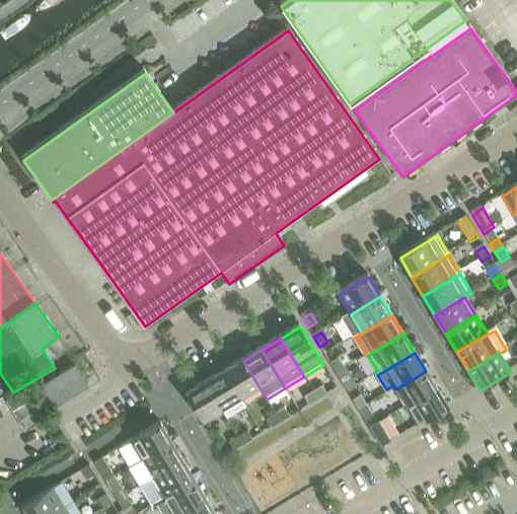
[(243,361),(225,373),(243,402),(262,391),(243,361)]
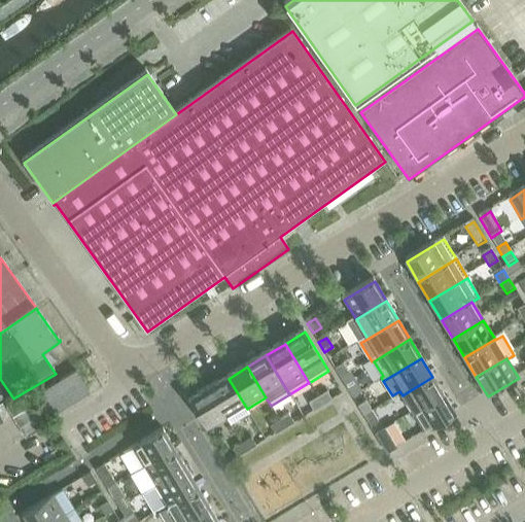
[(344,367),(336,372),(342,381),(350,376),(344,367)]
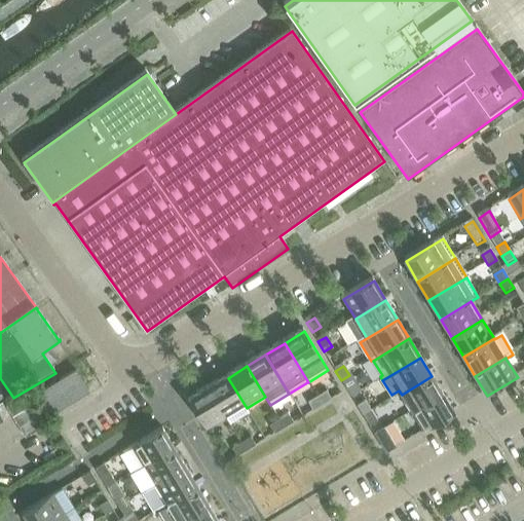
[(77,374),(40,397),(52,417),(89,395),(77,374)]
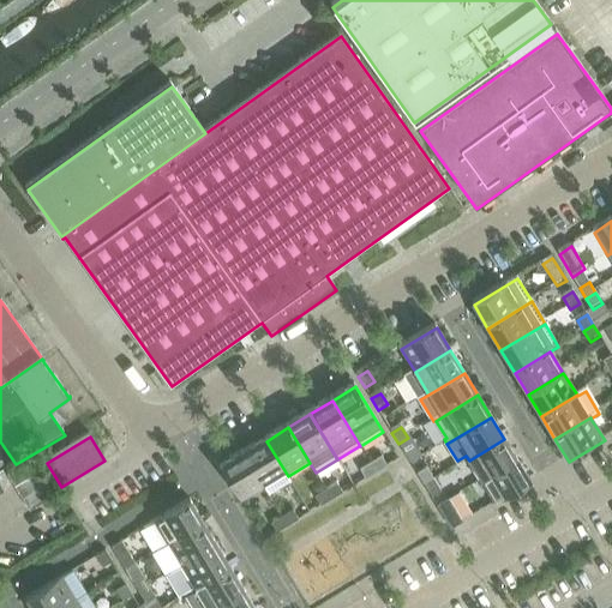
[(408,438),(399,444),(405,455),(414,449),(408,438)]
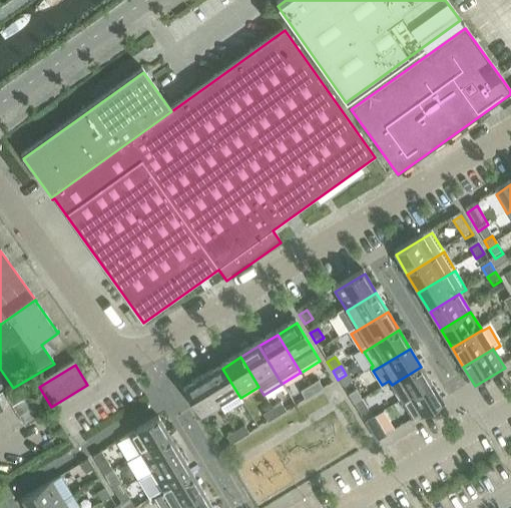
[(421,367),(392,385),(403,404),(433,386),(421,367)]
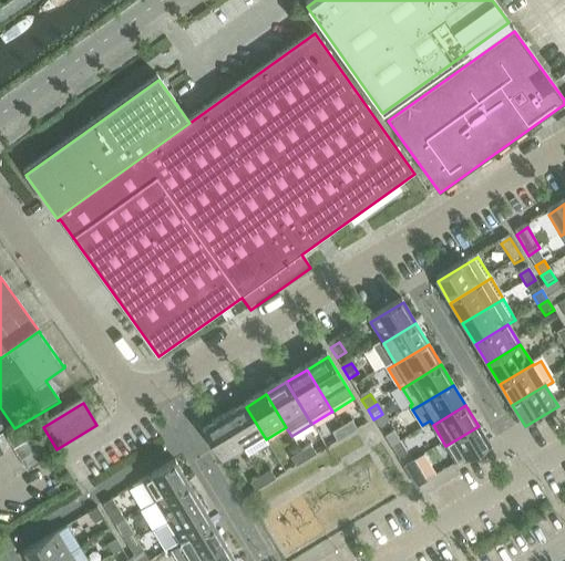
[(246,407),(225,419),(245,452),(246,452),(250,459),(270,447),(266,439),(246,407)]
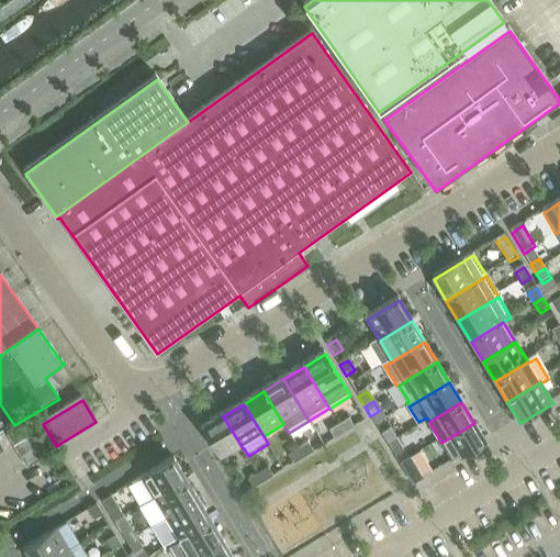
[(223,416),(202,429),(222,461),(243,448),(223,416)]
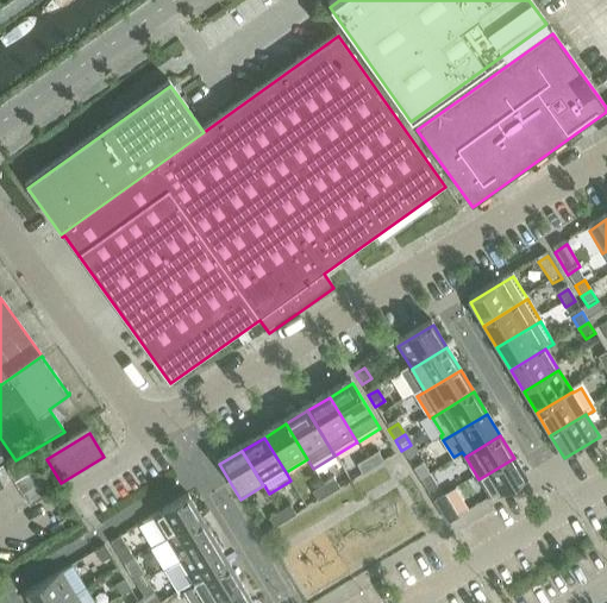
[(380,456),(369,462),(375,472),(386,465),(380,456)]
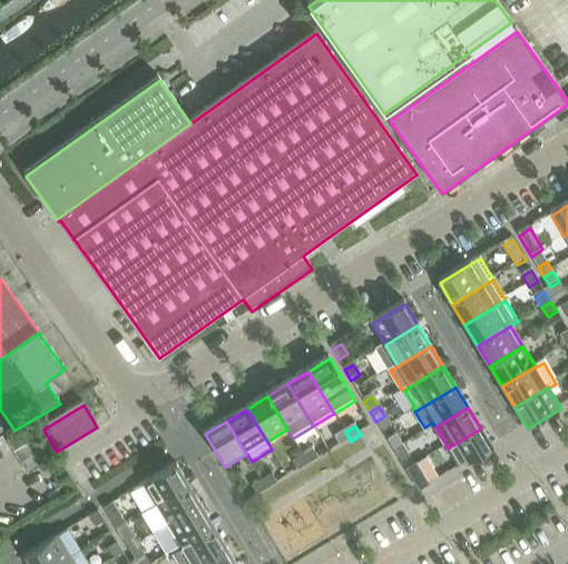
[(493,449),(481,428),(448,448),(461,470),(493,449)]
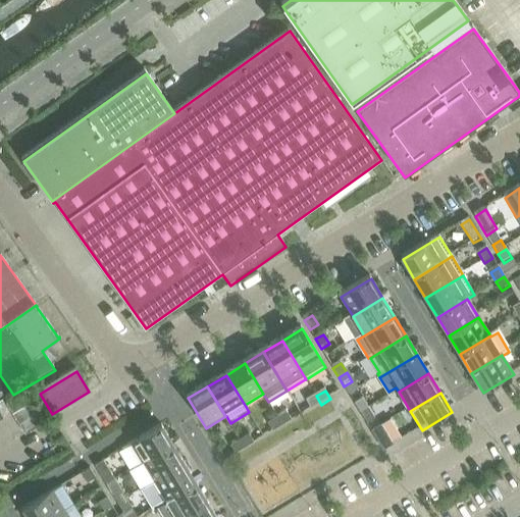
[(47,424),(29,394),(7,406),(26,437),(47,424)]
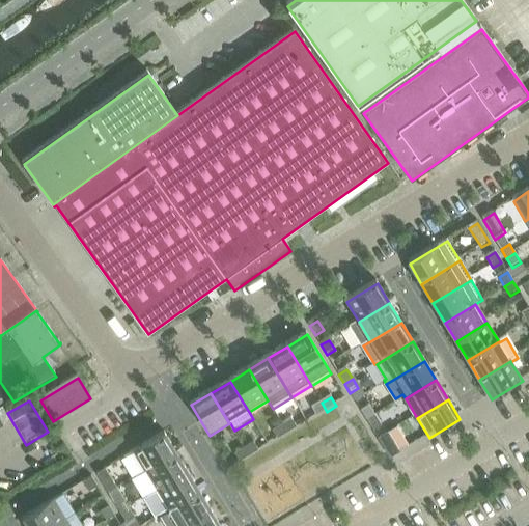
[(322,403),(312,409),(317,417),(327,412),(322,403)]
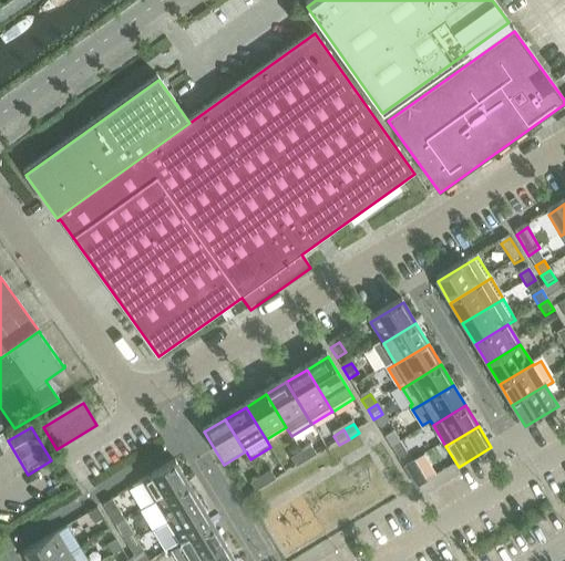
[(401,444),(396,435),(387,440),(392,449),(401,444)]
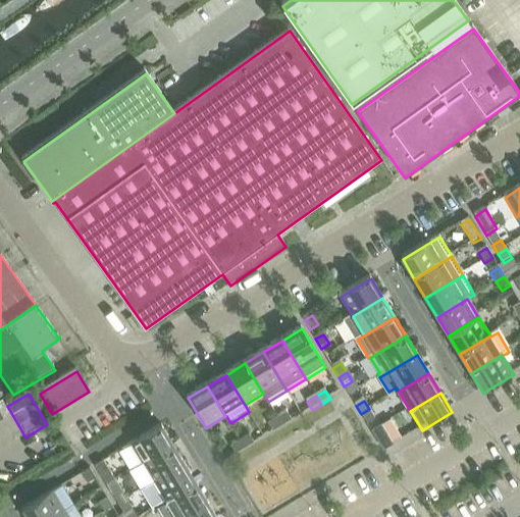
[(369,409),(361,414),(367,423),(375,418),(369,409)]
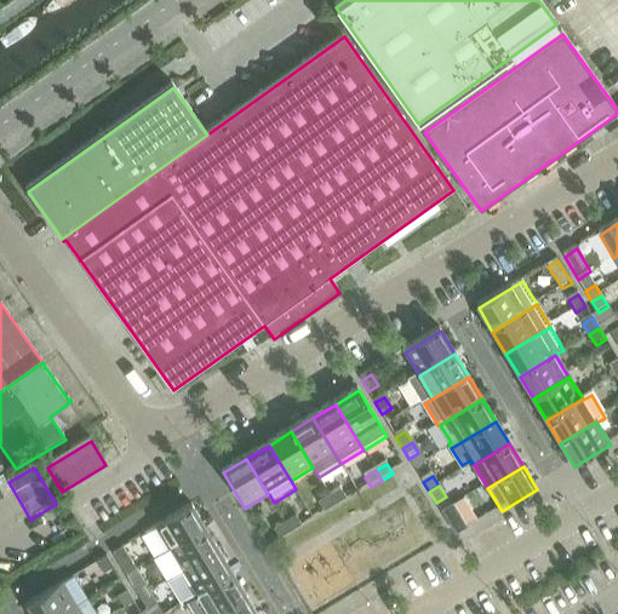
[(342,491),(331,498),(337,508),(348,500),(342,491)]
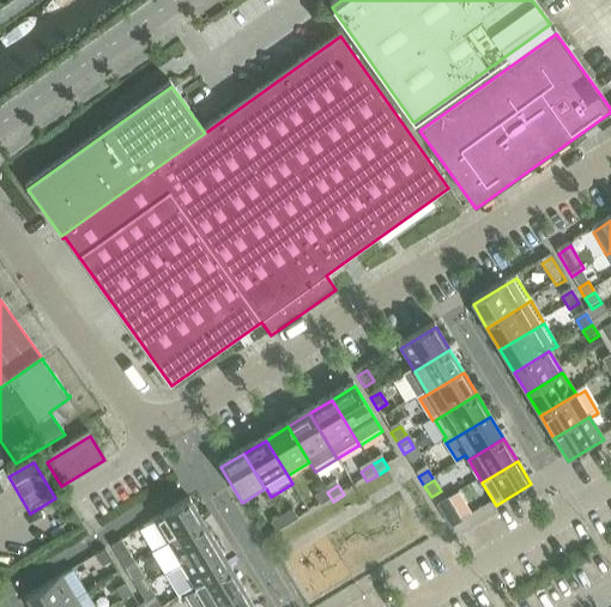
[(327,492),(316,499),(322,509),(333,502),(327,492)]
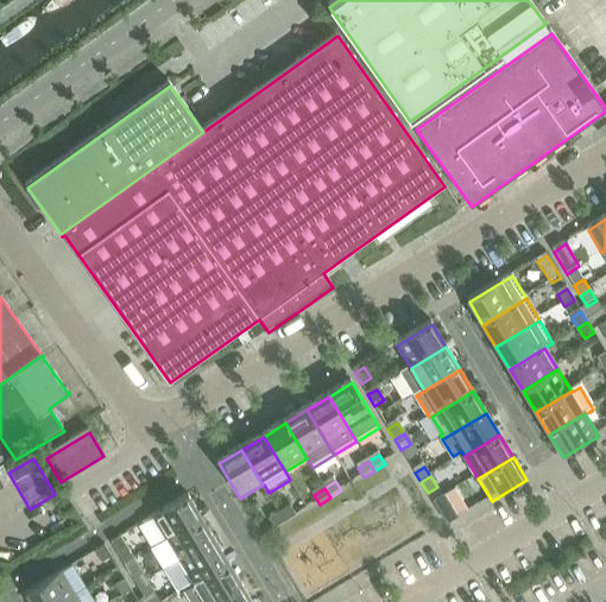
[(189,498),(144,525),(158,549),(203,520),(189,498)]
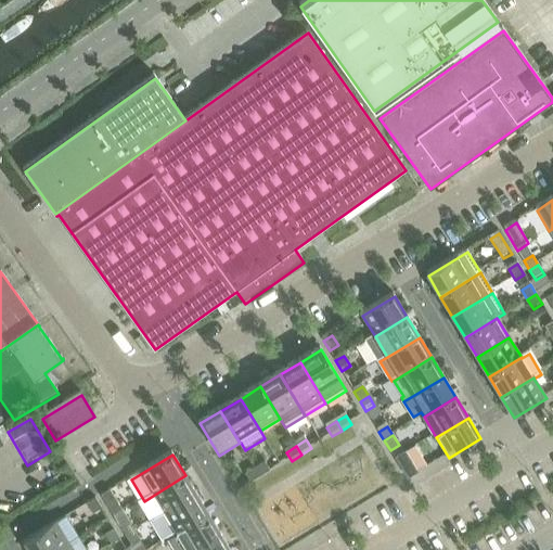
[(420,475),(407,455),(397,461),(409,482),(420,475)]
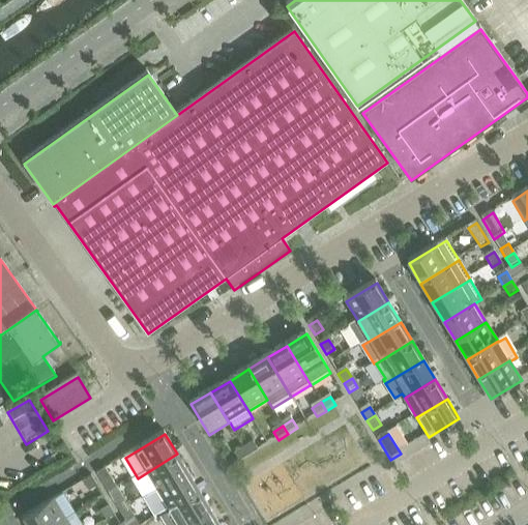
[(259,451),(254,443),(244,448),(250,457),(259,451)]
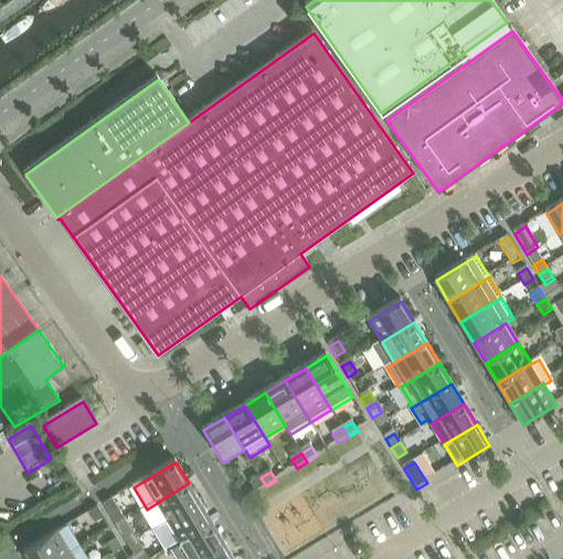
[(261,477),(251,484),(256,493),(266,486),(261,477)]
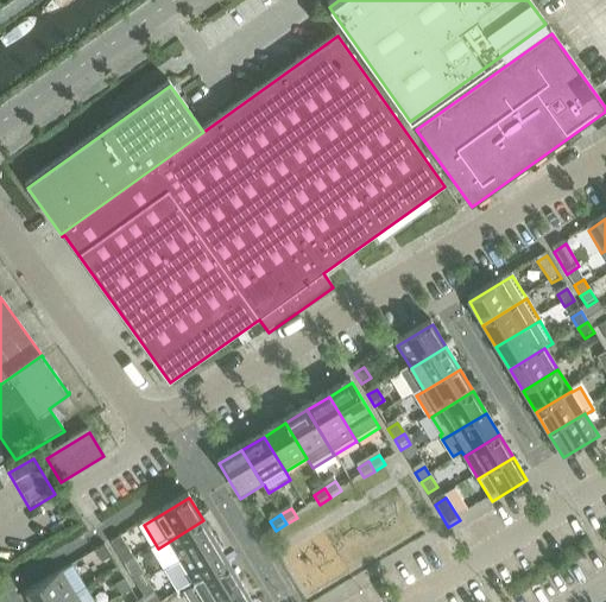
[(203,520),(158,549),(171,570),(216,543),(203,520)]
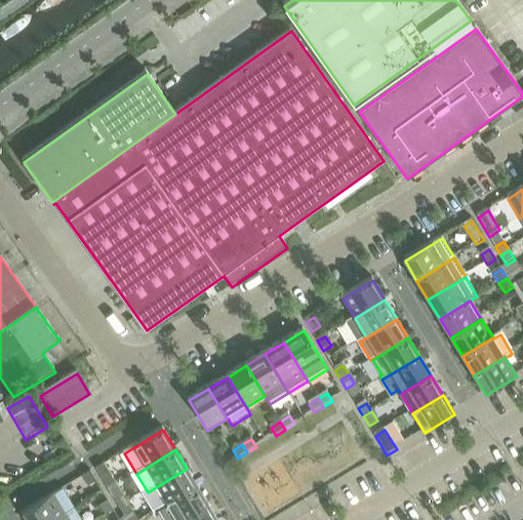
[(105,466),(96,471),(103,480),(111,476),(105,466)]
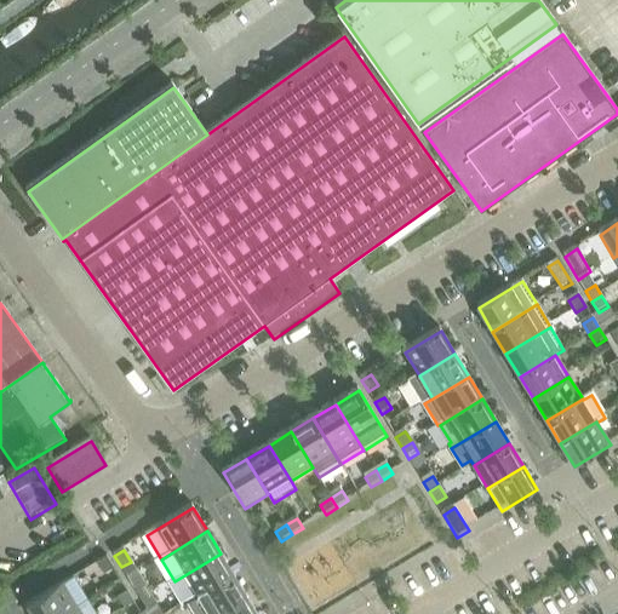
[(221,554),(175,581),(188,604),(234,575),(221,554)]
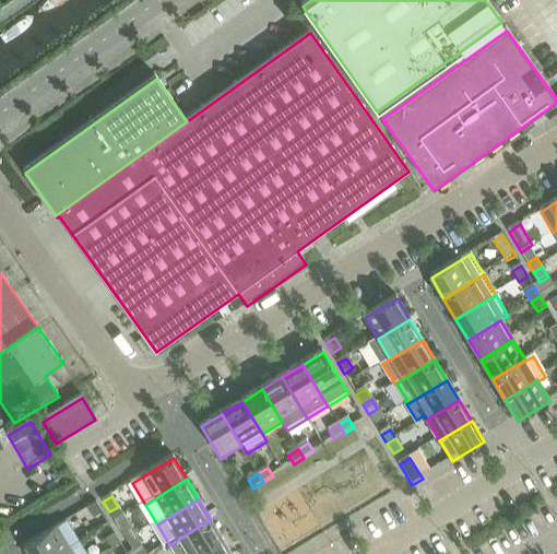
[(97,505),(89,510),(95,520),(104,515),(97,505)]
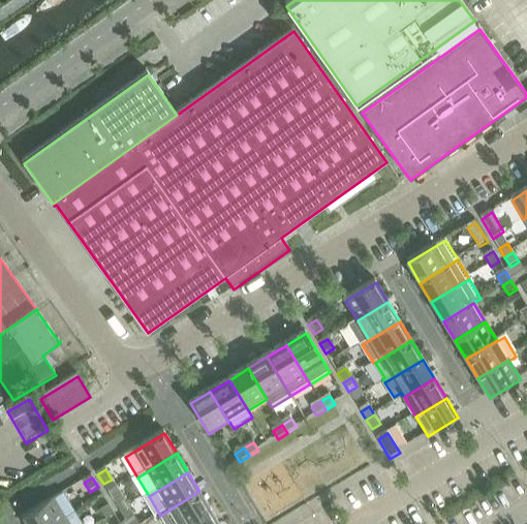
[(199,491),(160,516),(165,523),(189,523),(211,511),(199,491)]
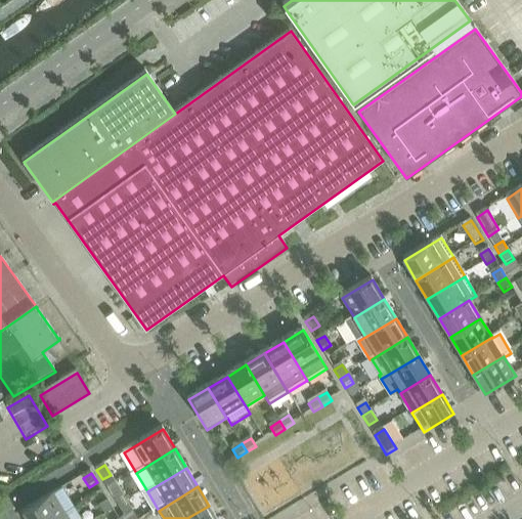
[(63,489),(24,514),(27,518),(60,518),(67,515),(75,510),(63,489)]
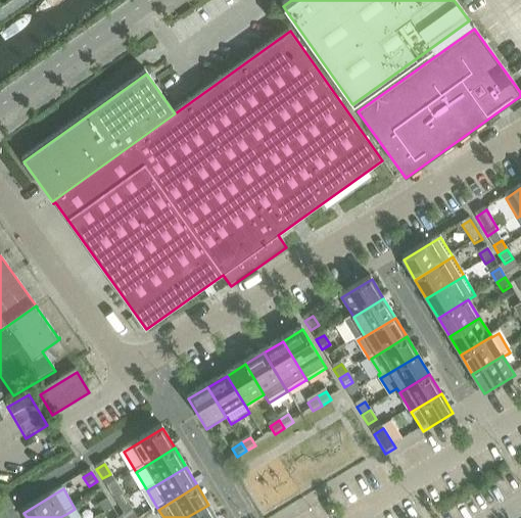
[(123,493),(114,498),(120,507),(128,503),(123,493)]
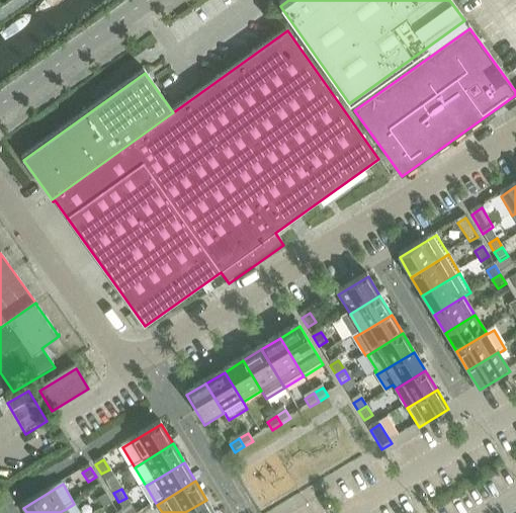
[(113,506),(107,496),(99,501),(105,510),(113,506)]
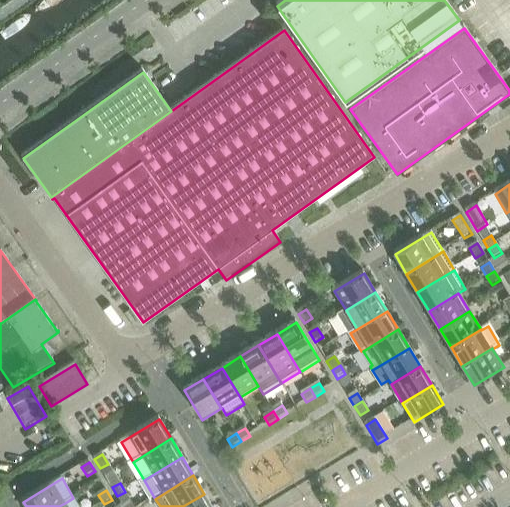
[(125,492),(117,496),(123,506),(131,501),(125,492)]
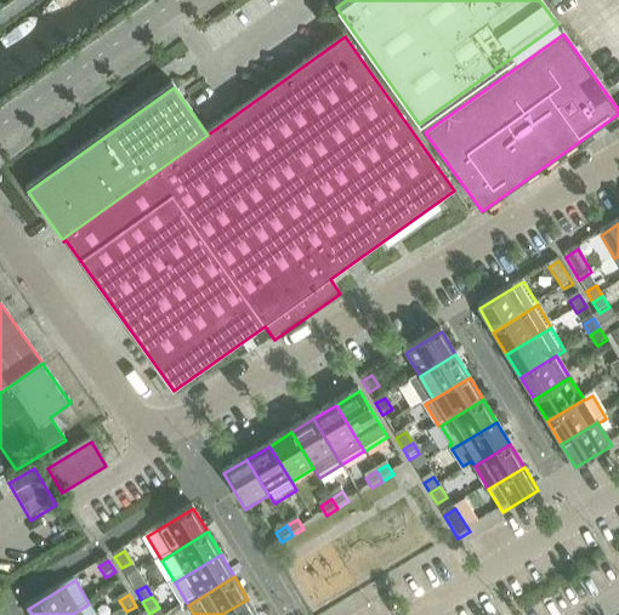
[(257,614),(248,599),(222,614),(257,614)]
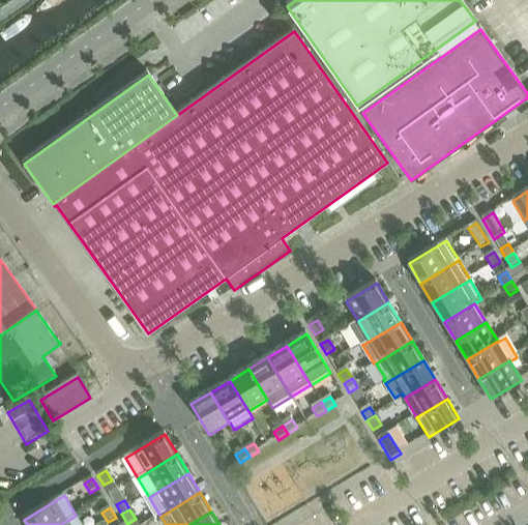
[(67,521),(61,524),(81,524),(76,516),(67,521)]
